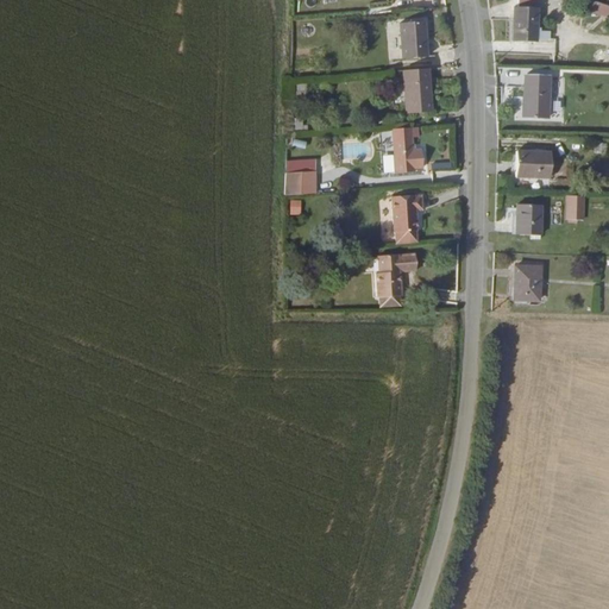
[(537,41),(537,0),(518,0),(518,2),(514,1),(513,39),(537,41)]
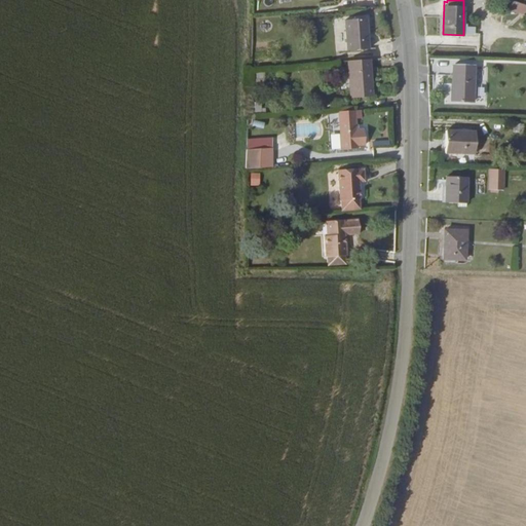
[(525,15),(525,13),(525,4),(512,1),(509,12),(525,15)]
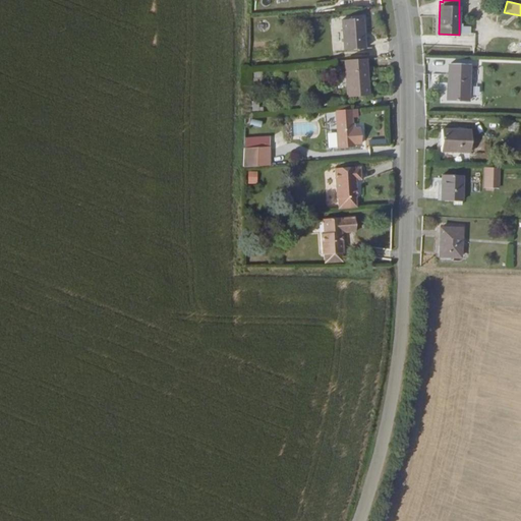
[(344,54),(366,53),(364,24),(343,25),(344,54)]
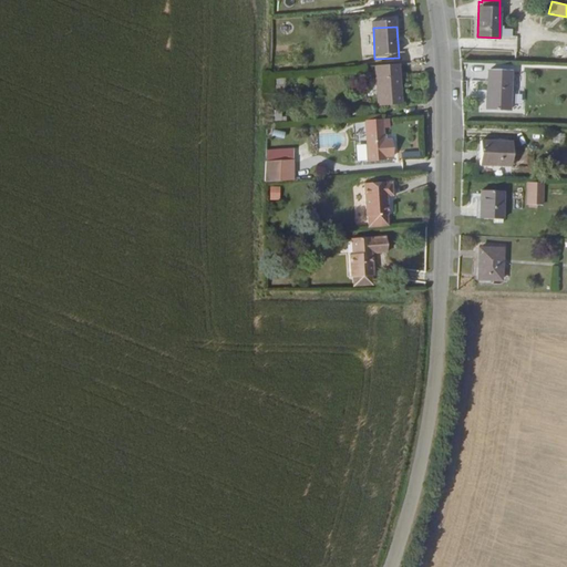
[(290,48),(290,62),(303,62),(303,48),(290,48)]
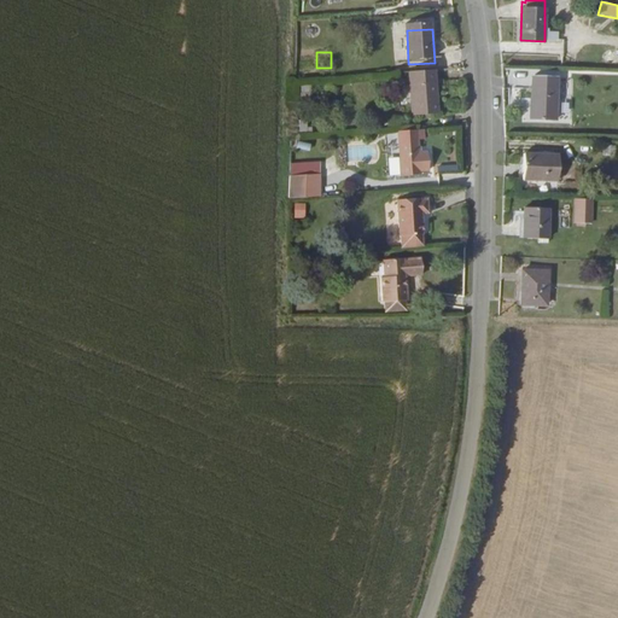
[(544,118),(544,76),(520,76),(519,118),(544,118)]
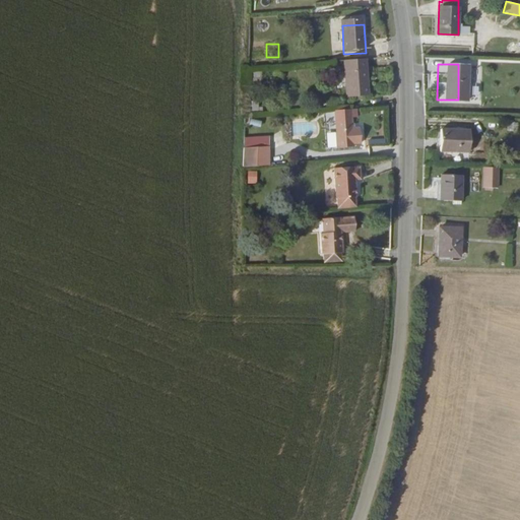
[(368,101),(366,65),(344,66),(346,102),(368,101)]
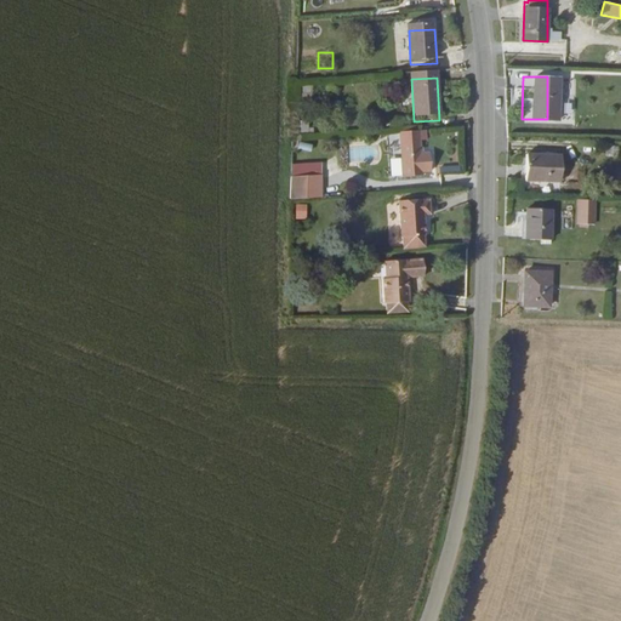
[(420,147),(427,147),(427,138),(399,140),(400,182),(420,182),(420,176),(428,176),(428,159),(420,159),(420,147)]
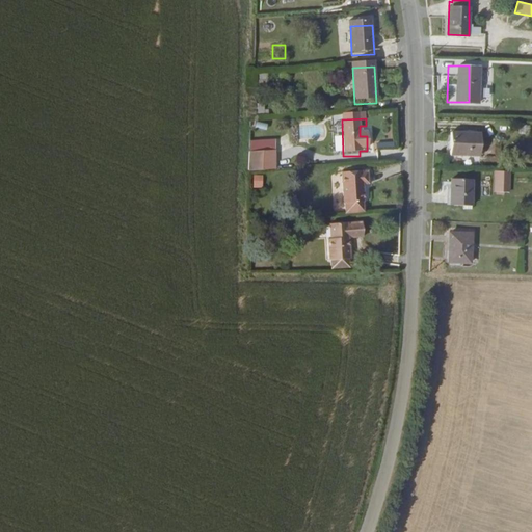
[(323,125),(299,125),(300,137),(323,137),(323,125)]
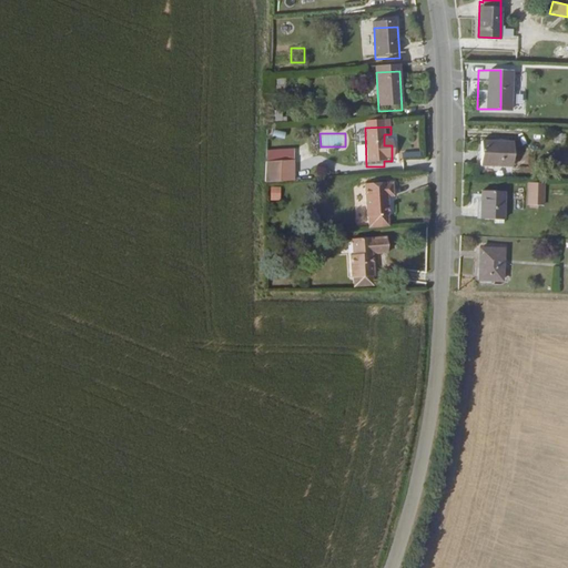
[(565,143),(565,133),(554,133),(554,143),(565,143)]
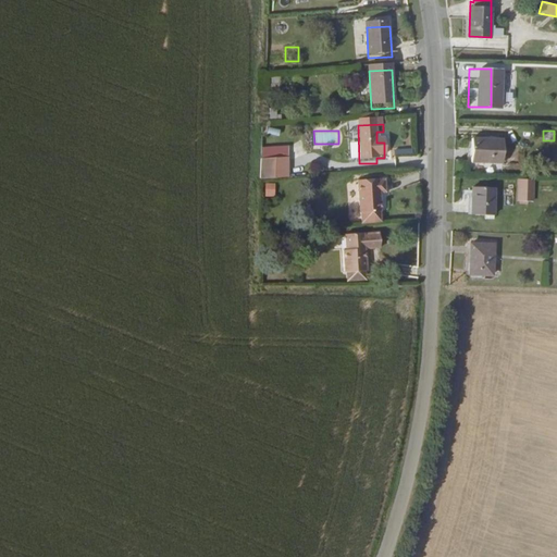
[(503,164),(503,141),(470,140),(470,163),(503,164)]
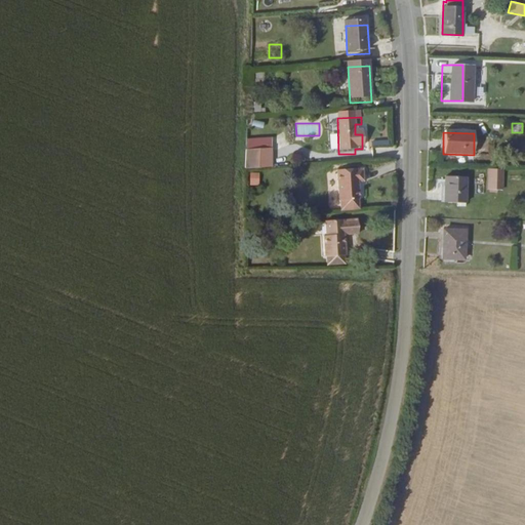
[(274,167),(274,149),(248,150),(248,168),(274,167)]
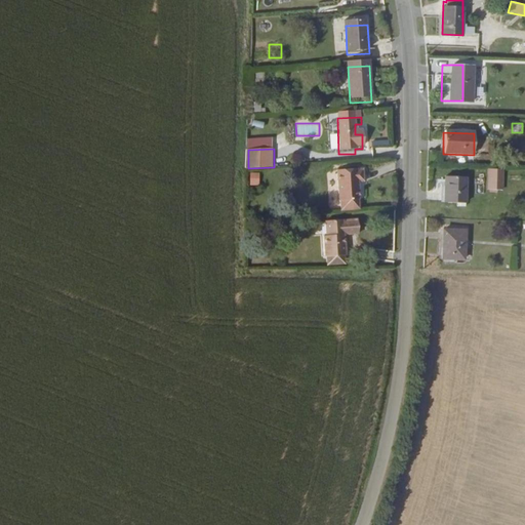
[(502,170),(489,170),(488,192),(501,192),(502,170)]
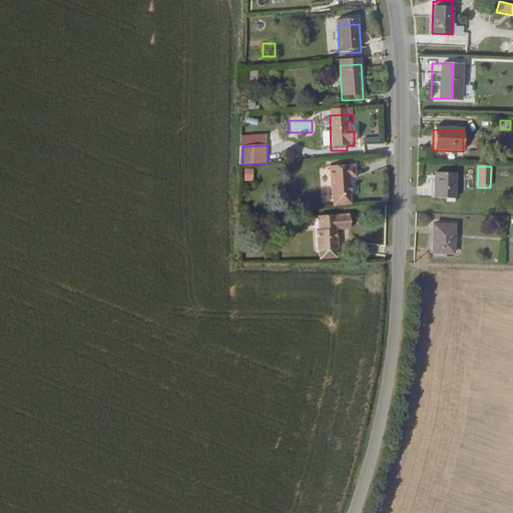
[(252,180),(252,169),(243,168),(242,179),(252,180)]
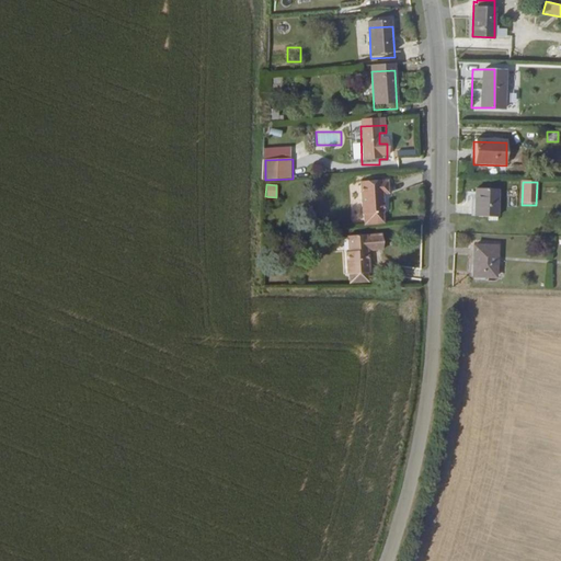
[(381,227),(380,198),(387,198),(386,185),(359,186),(361,228),(381,227)]
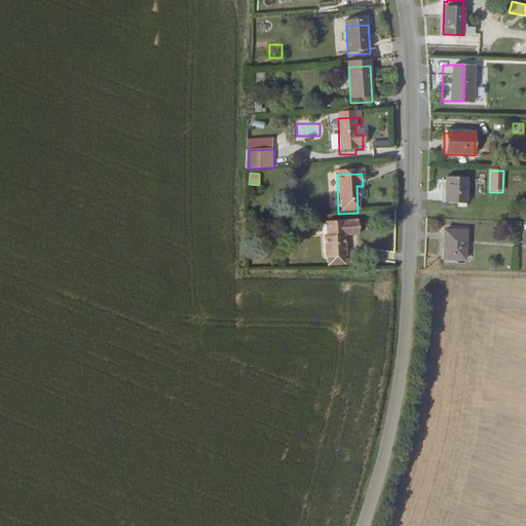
[(467,204),(467,180),(447,180),(447,204),(467,204)]
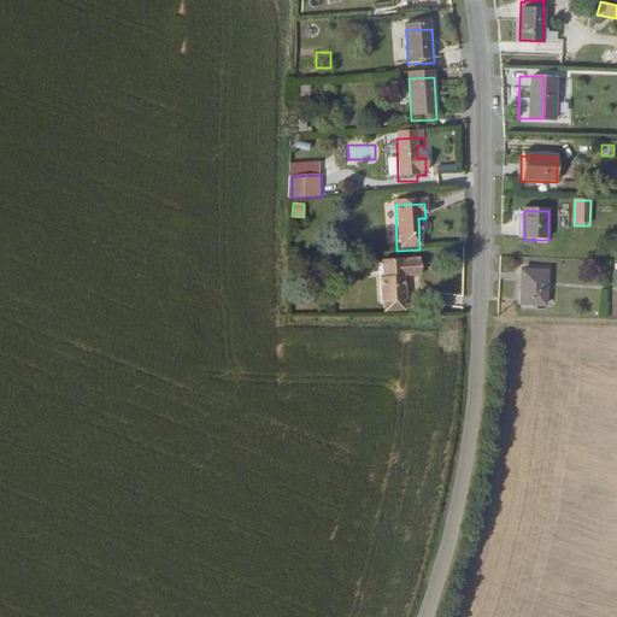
[(427,263),(387,260),(386,277),(383,277),(381,301),(407,304),(410,278),(425,281),(427,263)]
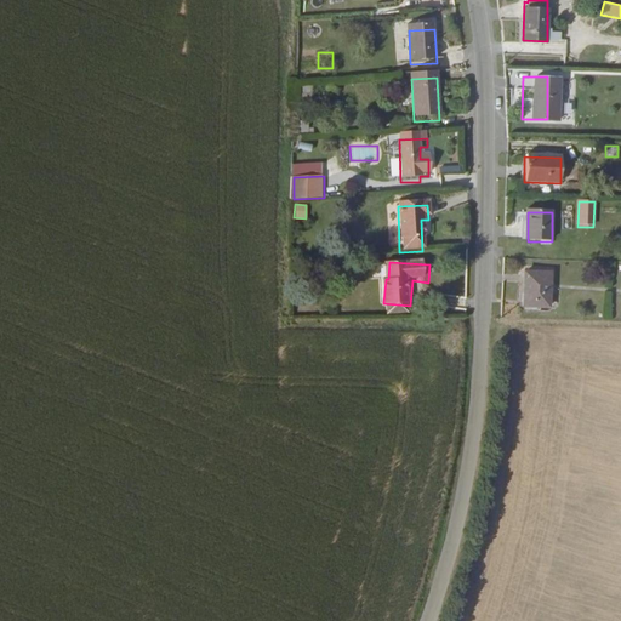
[(553,311),(554,275),(527,274),(525,309),(553,311)]
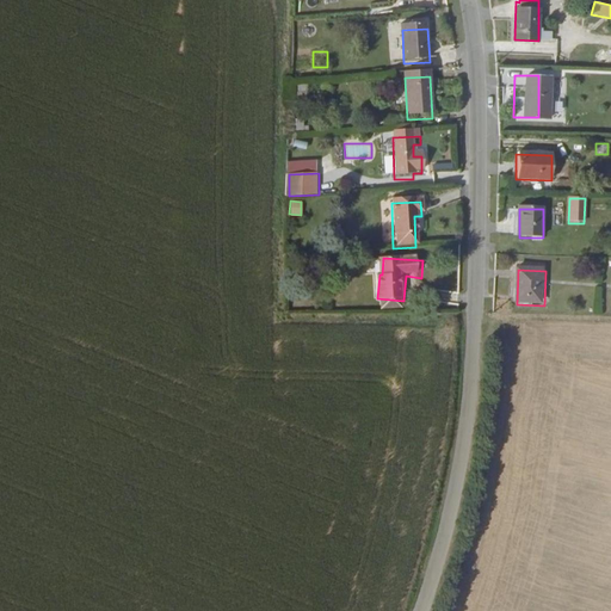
[(402,312),(403,301),(377,298),(377,309),(402,312)]
